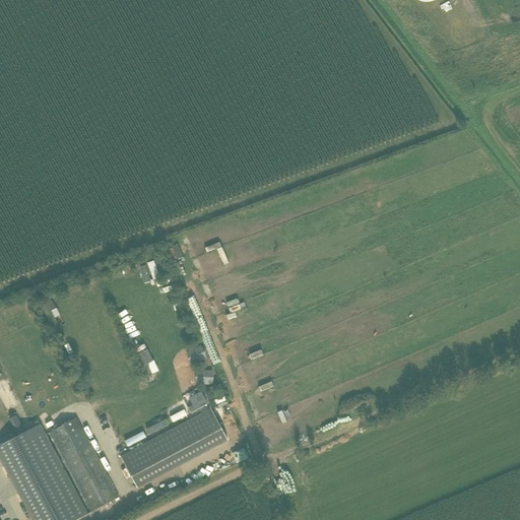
[(173,259),(182,259),(181,248),(172,248),(173,259)]
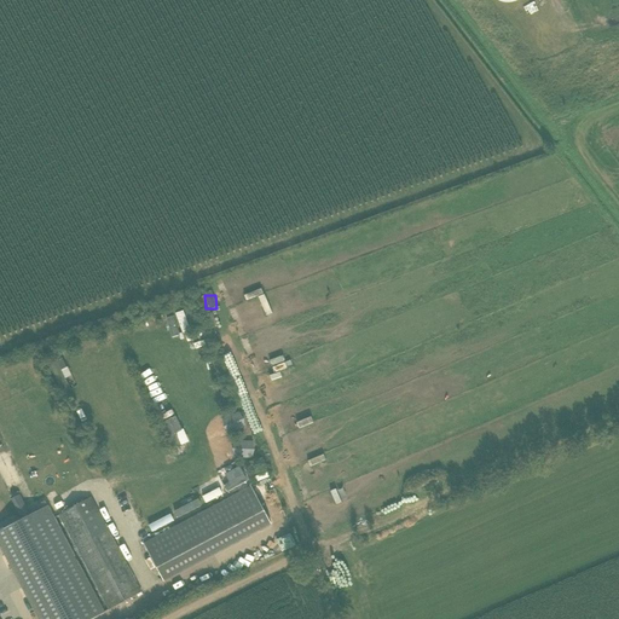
[(183,333),(200,325),(192,306),(175,312),(183,333)]
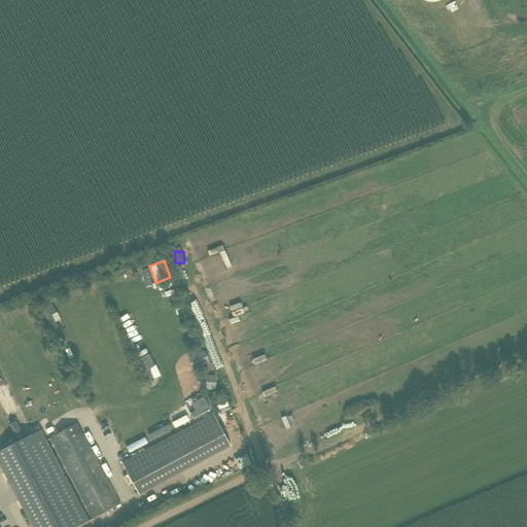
[(80,291),(69,293),(71,305),(82,302),(80,291)]
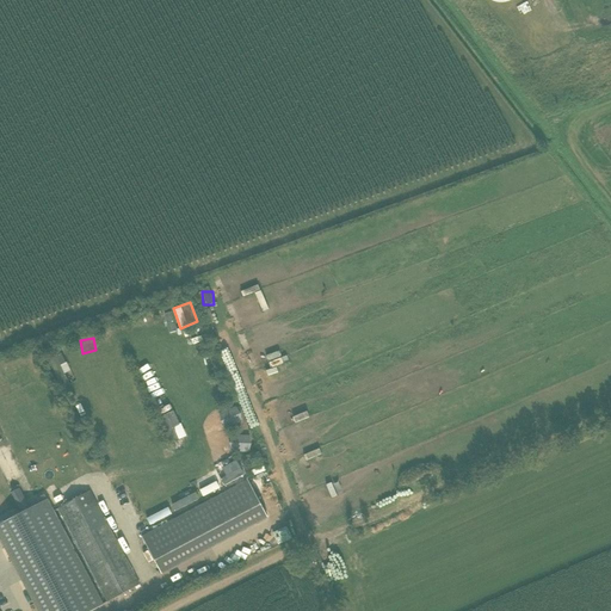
[(129,384),(135,381),(127,364),(121,368),(129,384)]
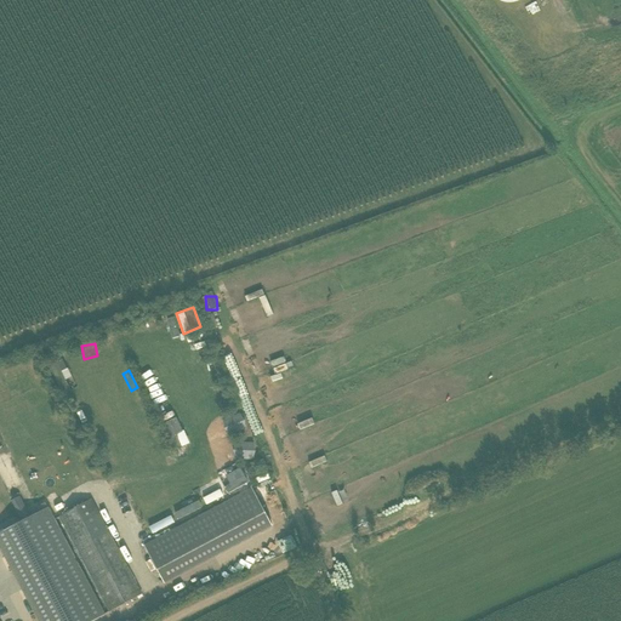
[(154,402),(160,414),(171,408),(166,396),(154,402)]
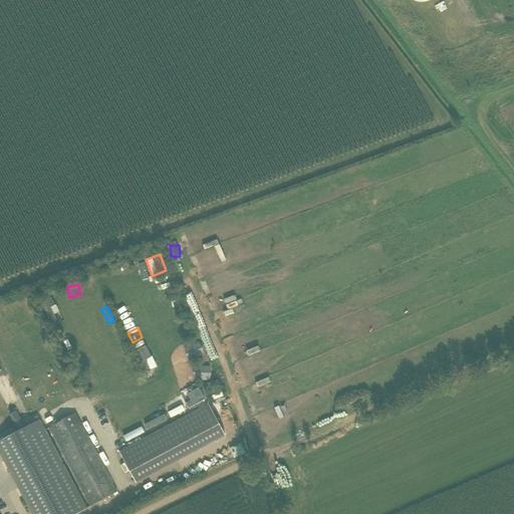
[(147,372),(158,366),(147,345),(137,350),(147,372)]
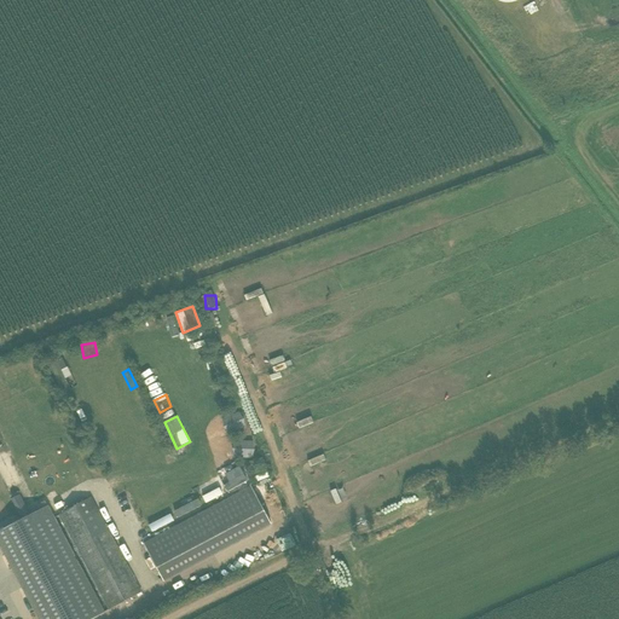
[(161,440),(149,445),(154,460),(166,455),(161,440)]
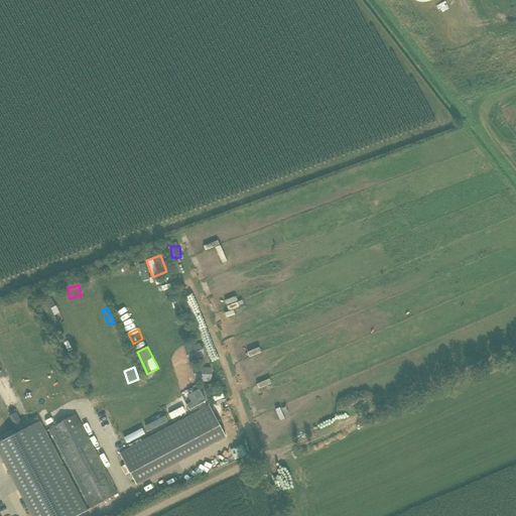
[(0,392),(6,405),(17,400),(8,382),(0,386),(0,392)]
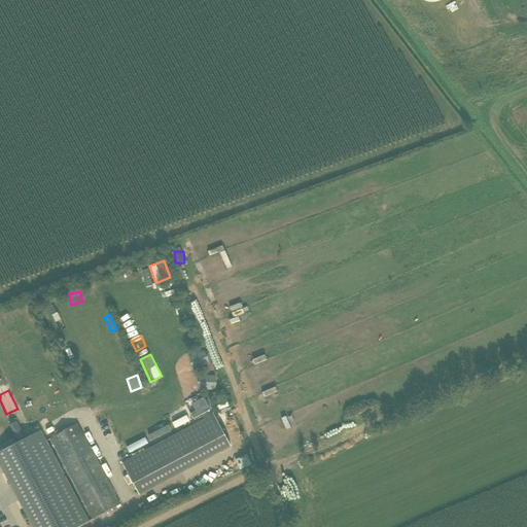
[(154,410),(147,413),(149,418),(170,410),(166,399),(152,405),(154,410)]
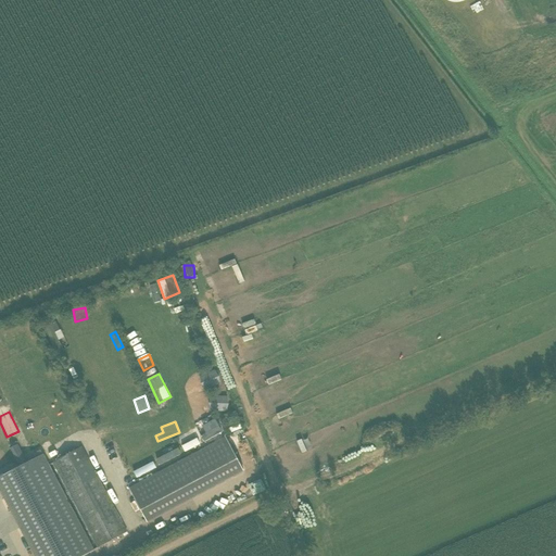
[(222,426),(202,433),(204,441),(224,432),(222,426)]
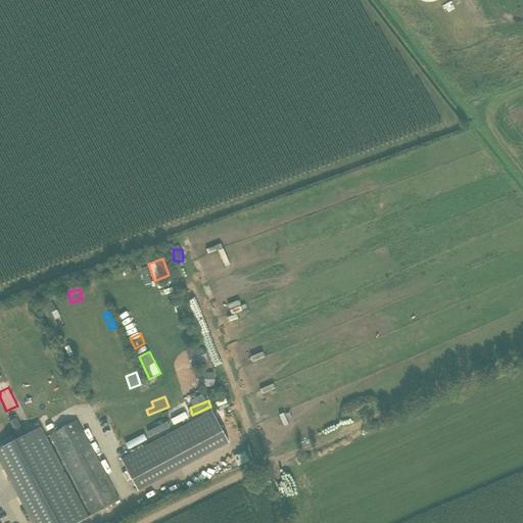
[(211,411),(121,459),(138,491),(229,443),(211,411)]
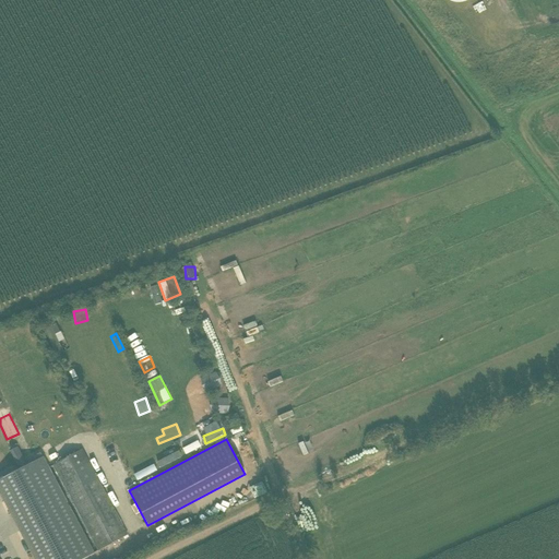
[(102,550),(130,535),(83,449),(55,464),(102,550)]
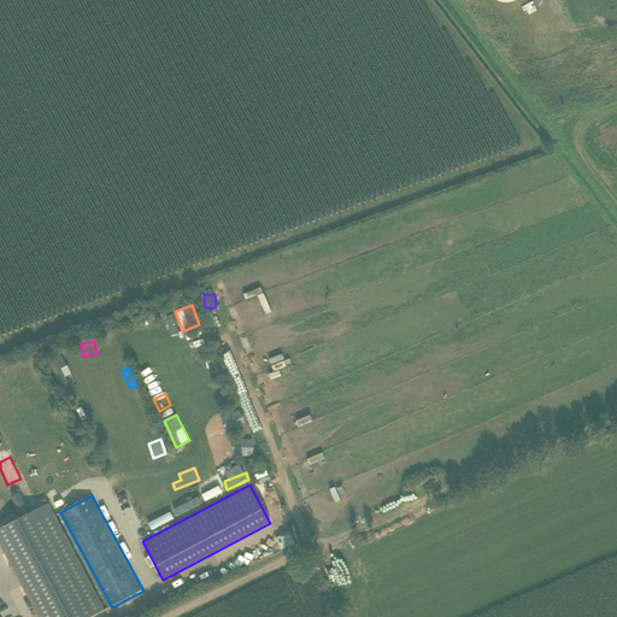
[(0,529),(0,545),(37,616),(90,616),(105,610),(48,504),(0,529)]
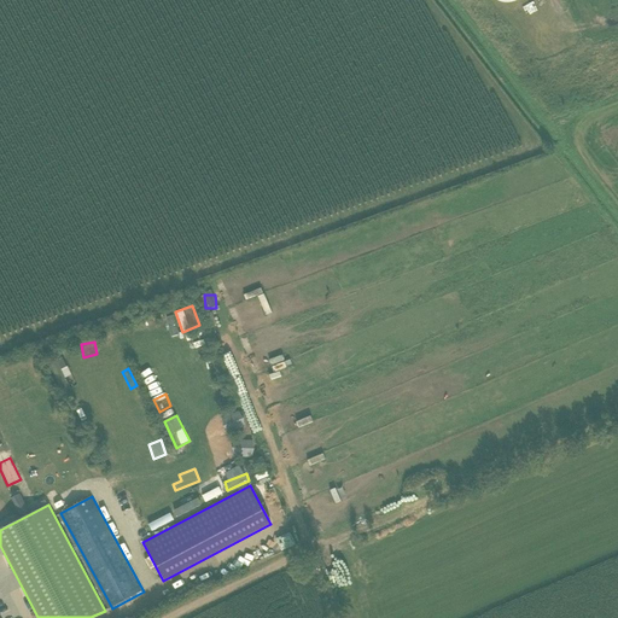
[(149,523),(152,530),(175,520),(173,513),(149,523)]
